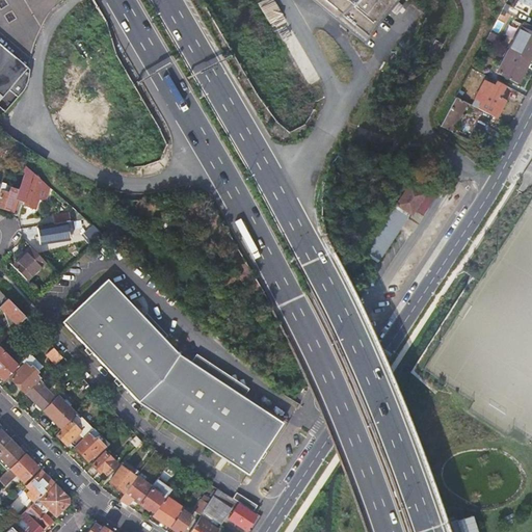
[(397,0),(312,0),(354,35),(365,45),(377,26),(391,9),(398,0),(397,0)]
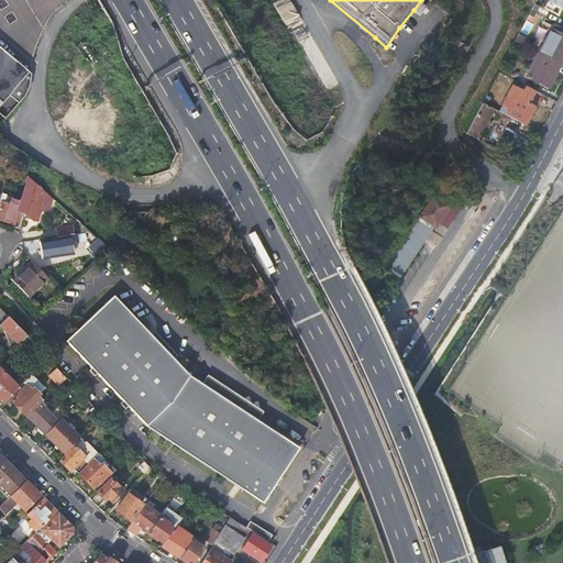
[(562,58),(562,34),(551,29),(539,54),(560,65),(562,58)]
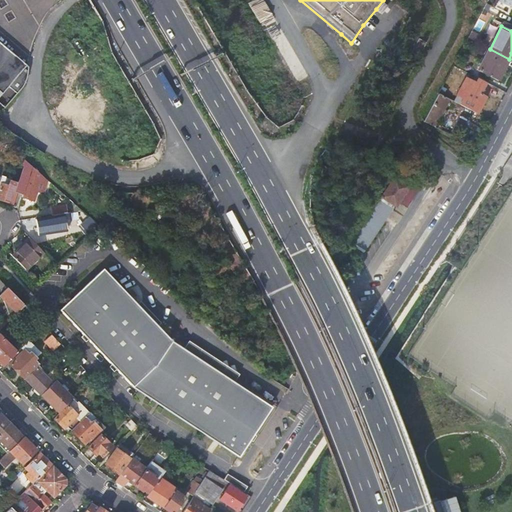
[(426,45),(418,40),(411,55),(418,59),(426,45)]
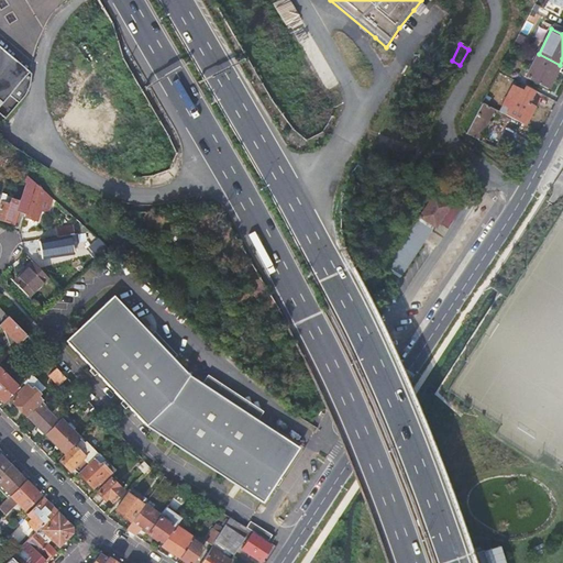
[(0,105),(29,72),(0,47),(0,105)]
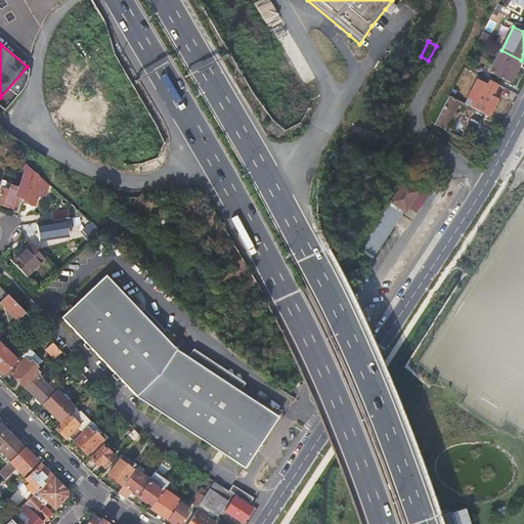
[(521,60),(501,50),(489,73),(510,83),(521,60)]
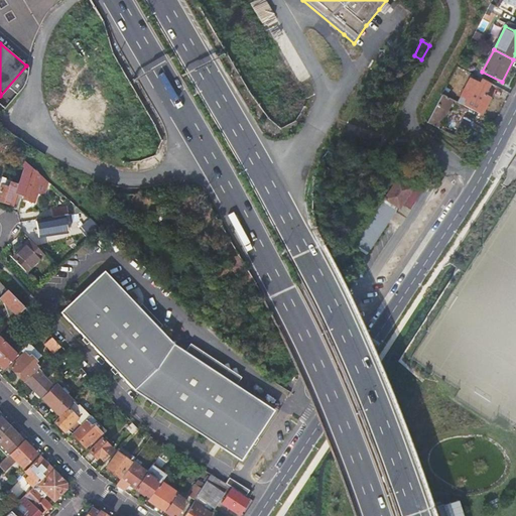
[(489,83),(482,80),(479,84),(470,79),(462,96),(467,99),(464,106),(481,115),(481,114),(489,99),(485,96),(485,95),(483,94),(489,83)]
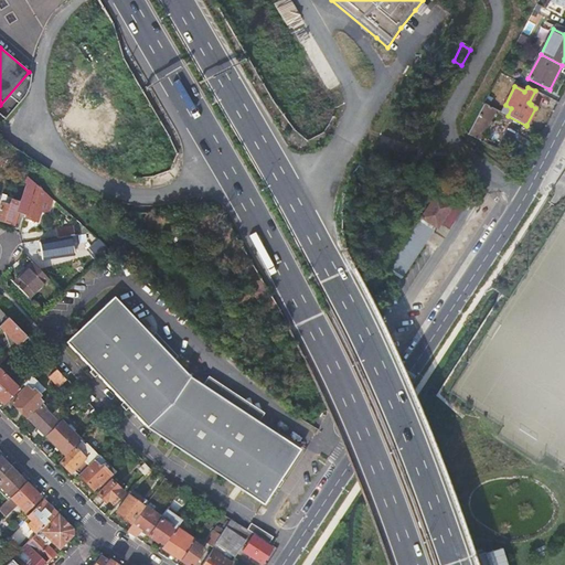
[(497,110),(484,104),(468,134),(480,140),(497,110)]
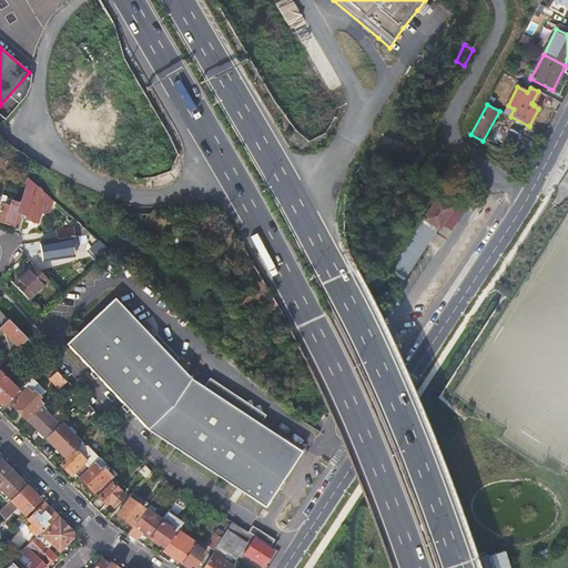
[(7,199),(2,196),(0,202),(0,209),(1,209),(0,210),(0,220),(13,225),(17,211),(27,214),(33,195),(36,185),(29,180),(27,179),(26,182),(29,183),(20,210),(4,204),(7,199)]
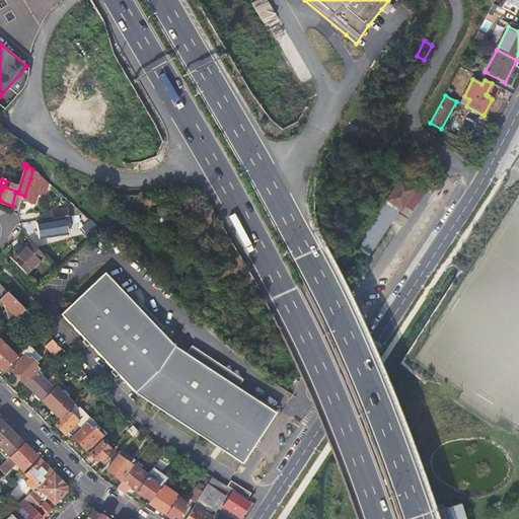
[(39,181),(30,178),(24,196),(23,200),(31,203),(39,181)]
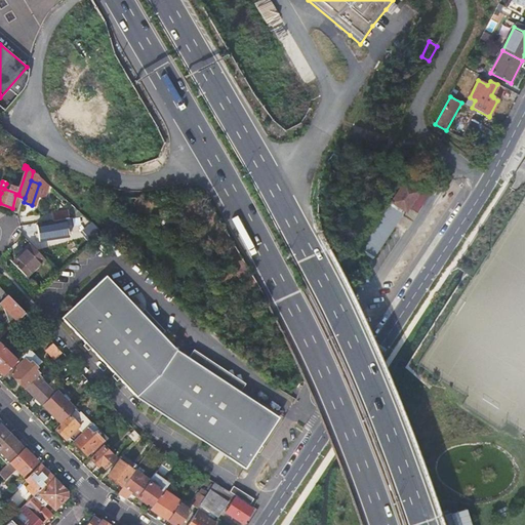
[(420,192),(405,182),(392,201),(406,211),(420,192)]
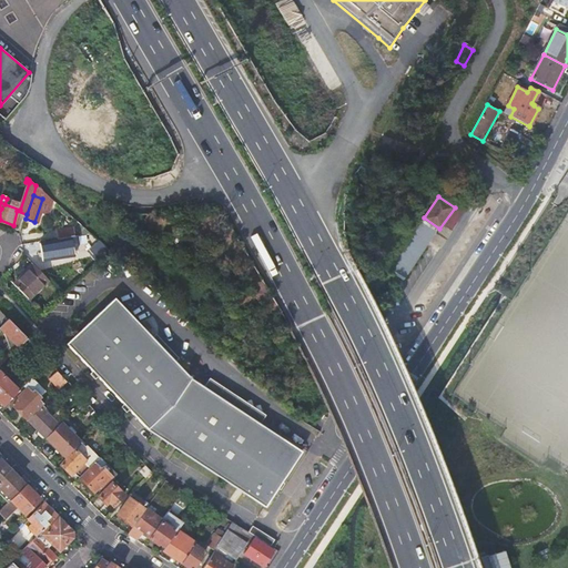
[(439,229),(424,217),(389,267),(406,280),(432,243),(440,249),(449,236),(439,229)]
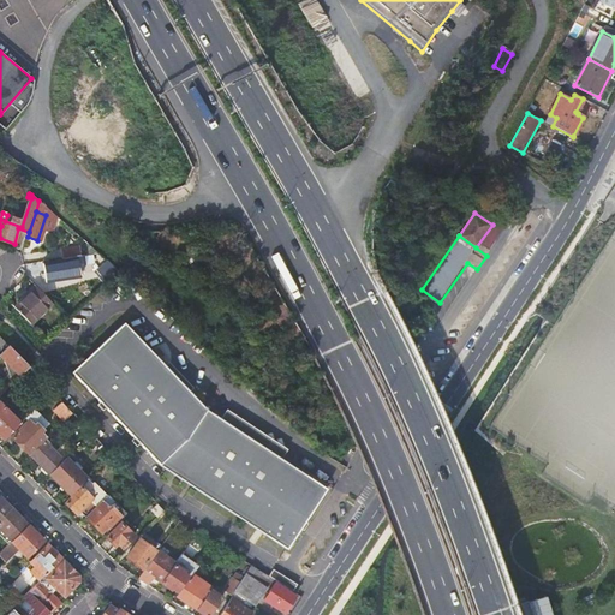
[(65,260),(45,263),(47,282),(67,280),(65,260)]
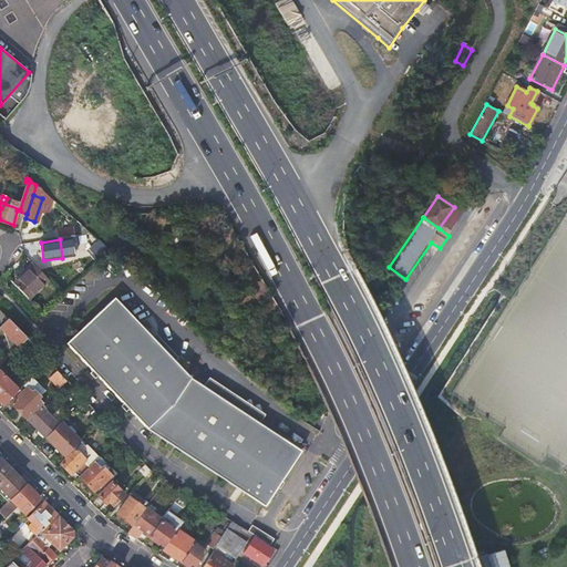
[(101,243),(93,249),(102,259),(110,251),(101,243)]
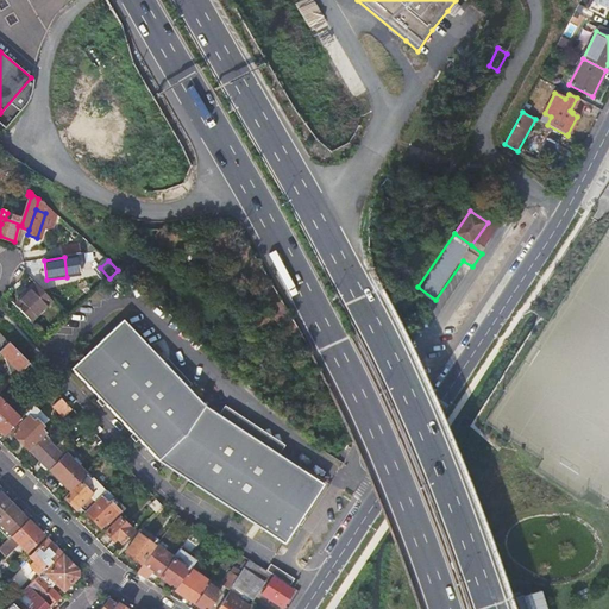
[(37,284),(16,305),(31,321),(52,300),(37,284)]
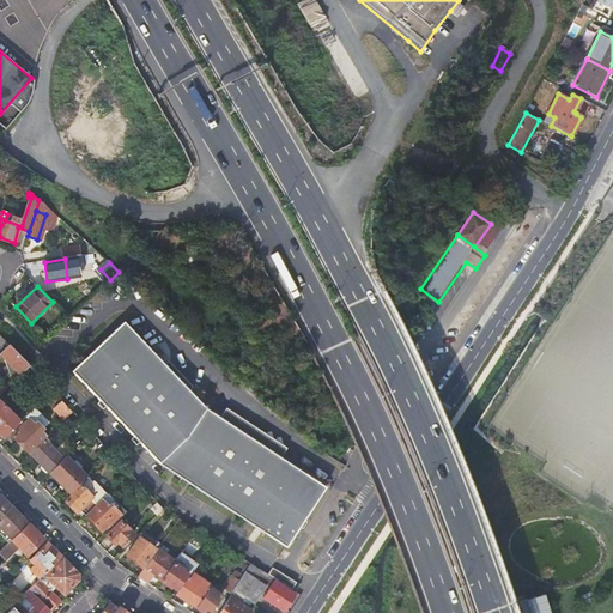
[(158,461),(285,546),(305,516),(325,486),(205,407),(123,321),(72,371),(158,461)]
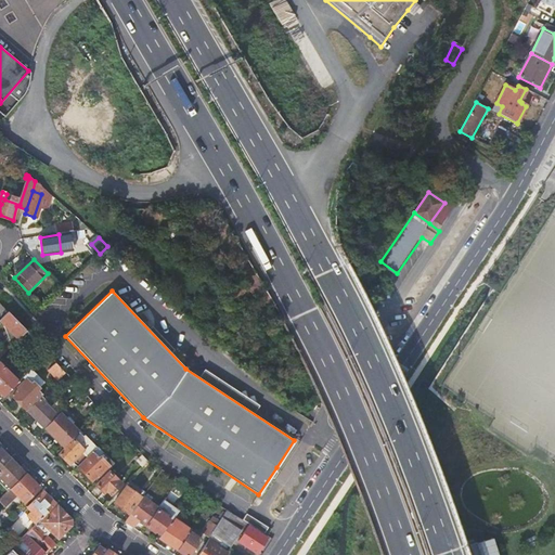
[(27,331),(8,312),(0,320),(18,339),(27,331)]
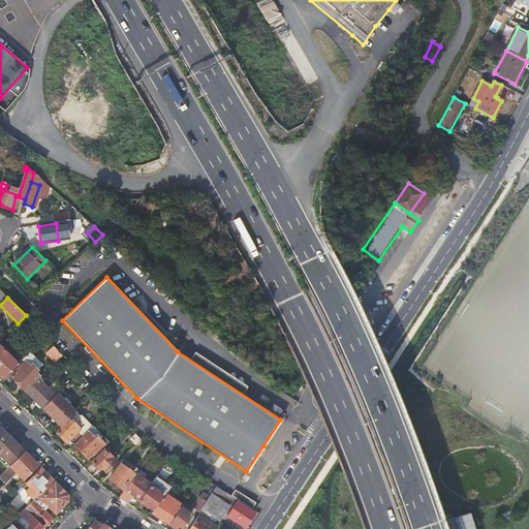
[(3,331),(0,333),(0,338),(2,340),(9,333),(6,330),(4,332),(3,331)]
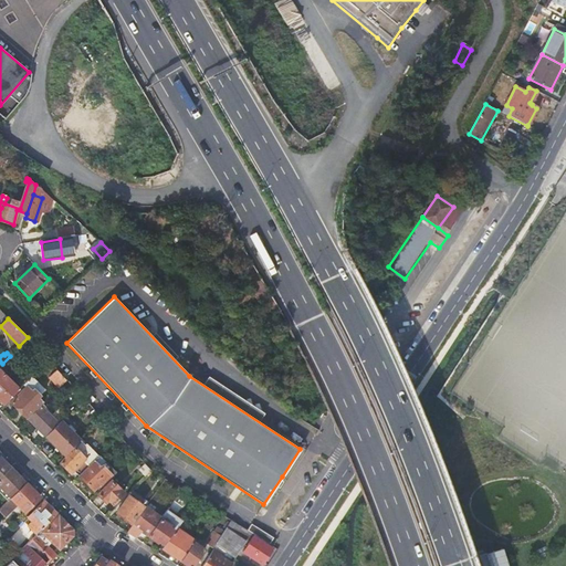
[(58,369),(50,377),(59,388),(67,379),(58,369)]
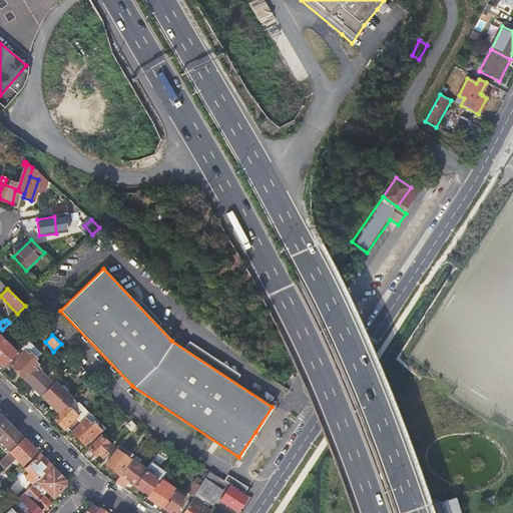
[(0,336),(0,365),(2,367),(17,353),(0,336)]
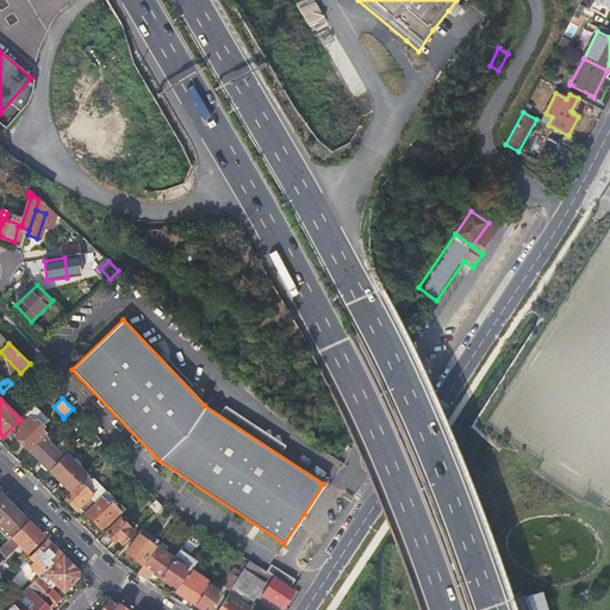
[(33,406),(20,419),(24,423),(13,434),(29,450),(45,435),(41,429),(49,421),(33,406)]
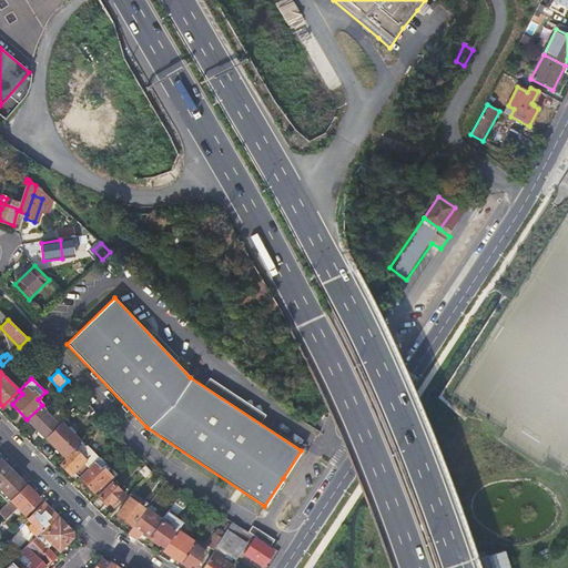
[(59,425),(41,407),(28,421),(30,423),(29,425),(36,432),(38,429),(46,438),(59,425)]
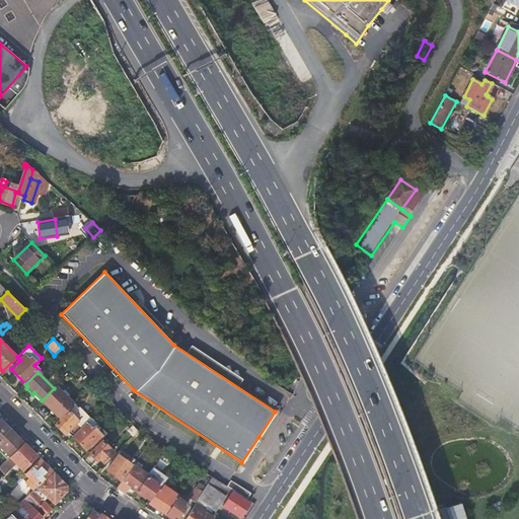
[(87,376),(83,379),(88,385),(92,381),(87,376)]
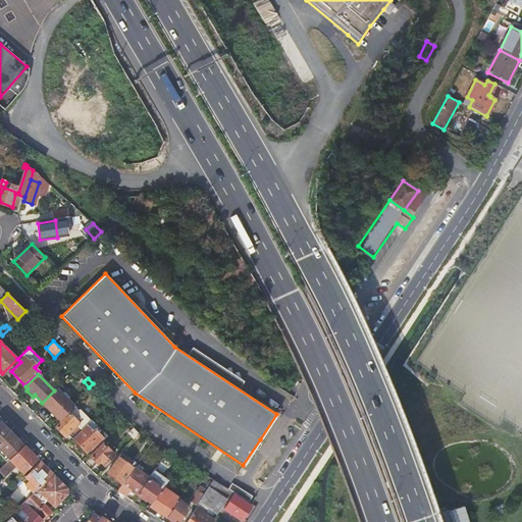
[(56,387),(54,390),(42,403),(59,421),(67,413),(74,406),(56,387)]
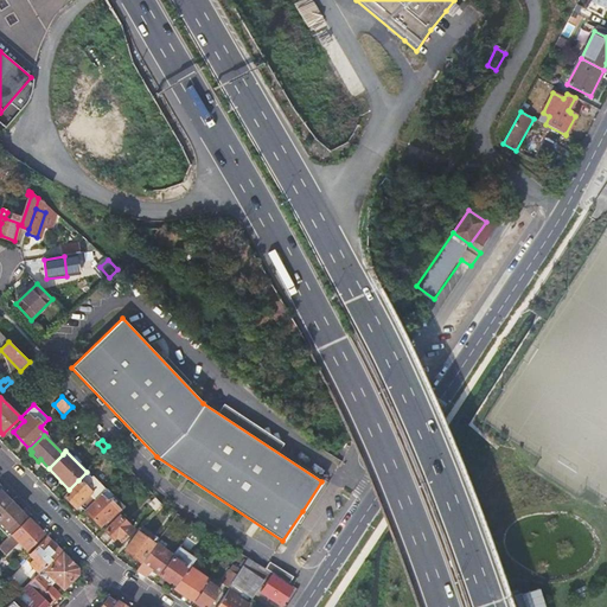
[(87,472),(78,480),(81,481),(65,497),(76,508),(81,503),(83,505),(88,500),(87,498),(89,494),(95,500),(100,494),(106,489),(93,475),(91,477),(87,472)]
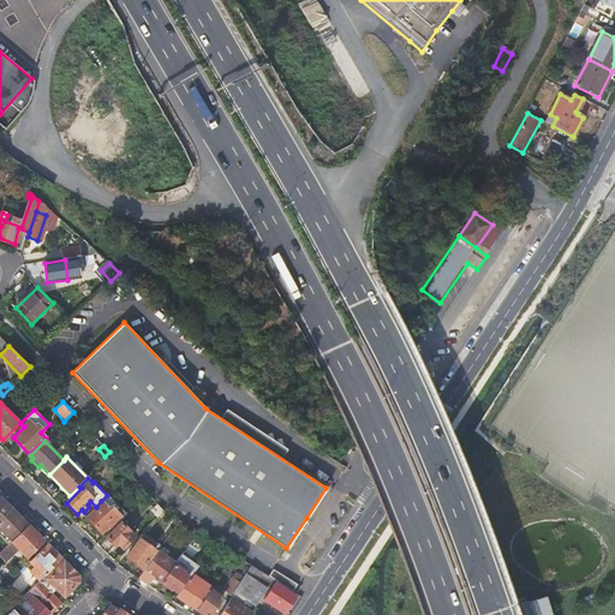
[(0,518),(11,508),(0,496),(0,518)]
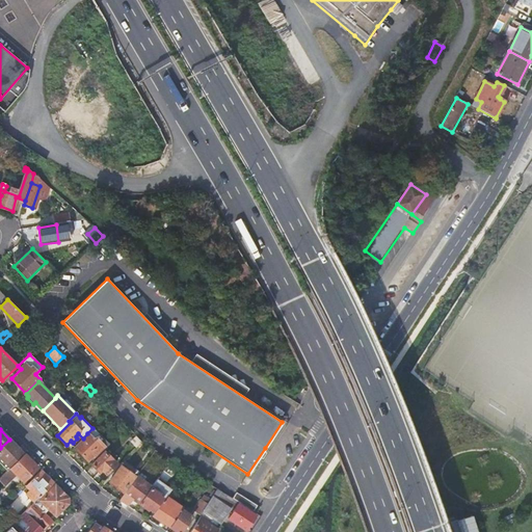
[(87,433),(83,439),(74,448),(87,461),(102,447),(87,433)]
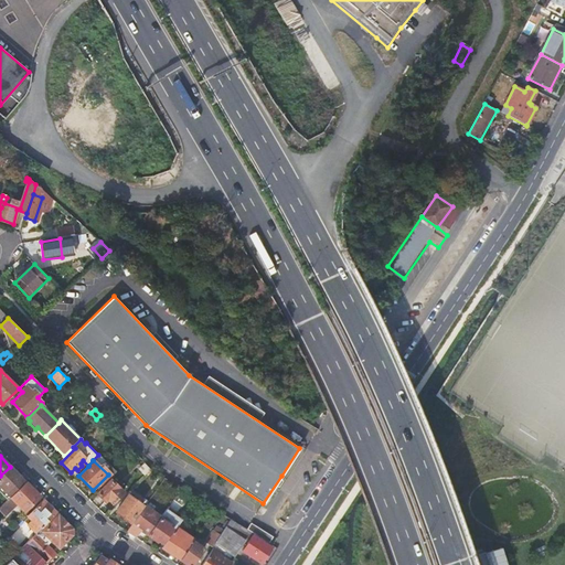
[(145,462),(138,469),(144,475),(150,469),(145,462)]
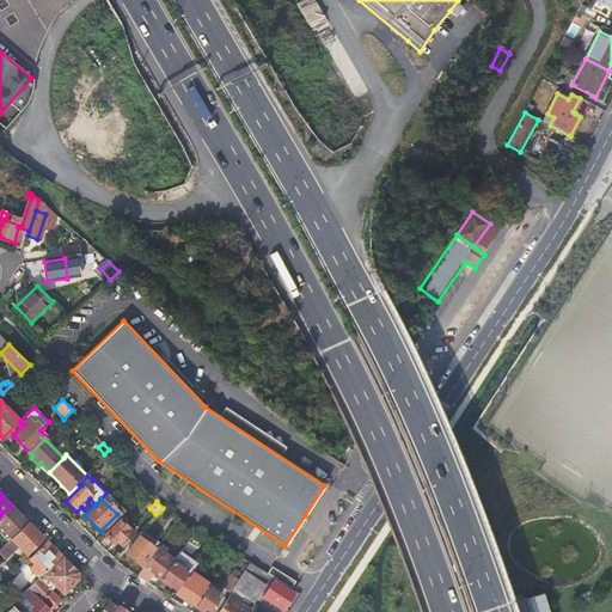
[(22,516),(11,506),(0,515),(0,526),(12,538),(28,522),(31,519),(25,512),(22,516)]
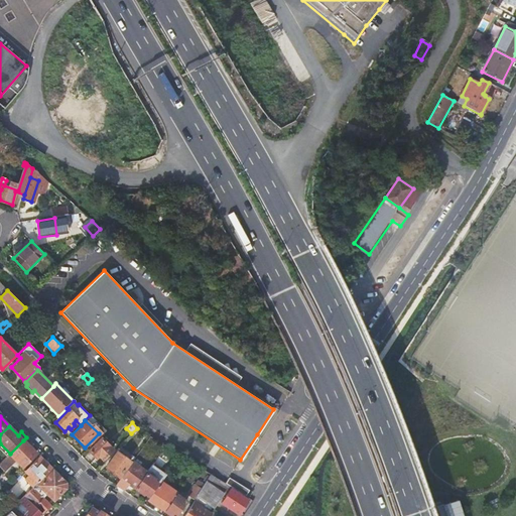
[(101,438),(89,450),(96,459),(99,456),(102,460),(112,449),(101,438)]
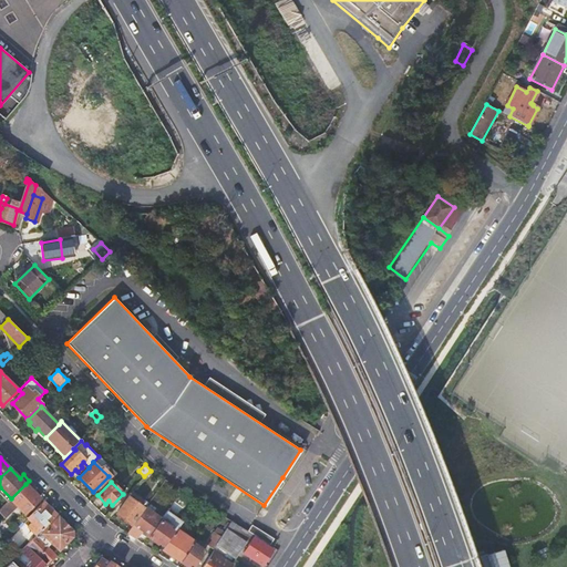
[(40,498),(26,484),(11,498),(24,513),(40,498)]
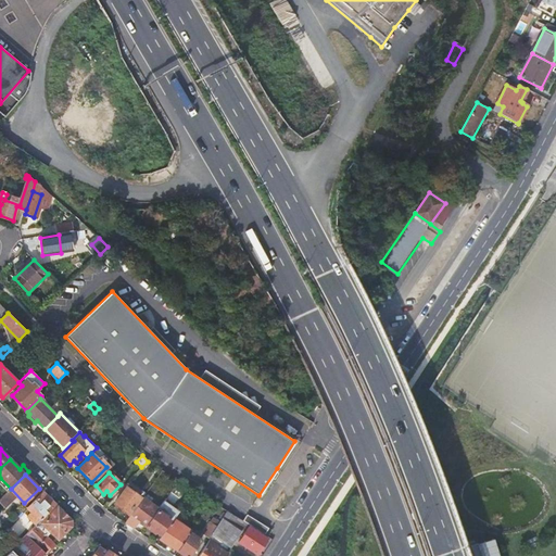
[(139,497),(126,487),(114,504),(129,515),(138,504),(136,502),(139,497)]
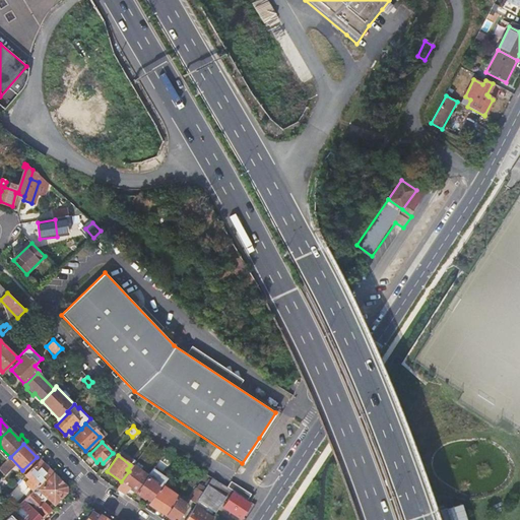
[(181,458),(178,463),(186,469),(190,463),(181,458)]
